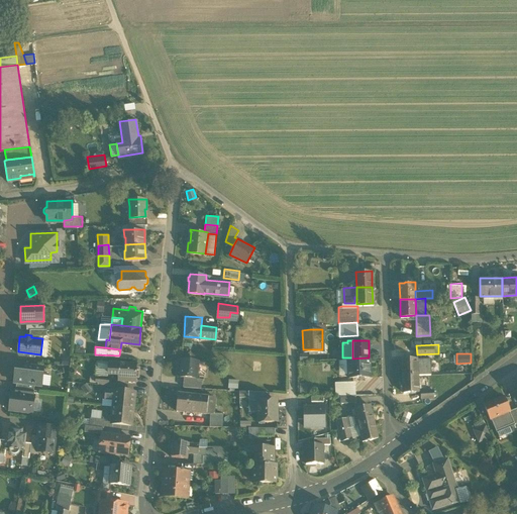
[(62,354),(62,363),(70,364),(71,355),(62,354)]
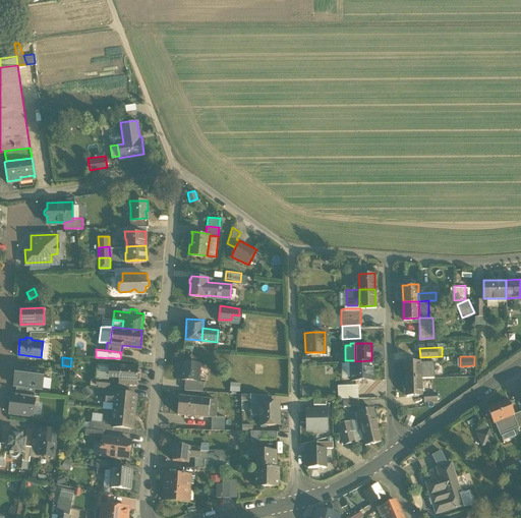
[(405,377),(420,376),(420,364),(420,359),(404,360),(405,377)]
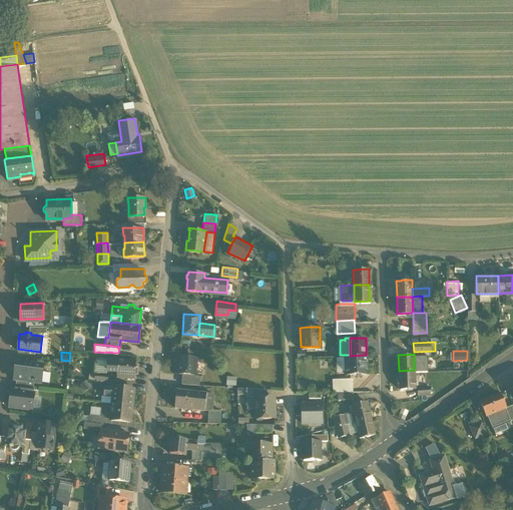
[(193,374),(195,374),(196,357),(180,355),(178,372),(182,372),(193,374)]
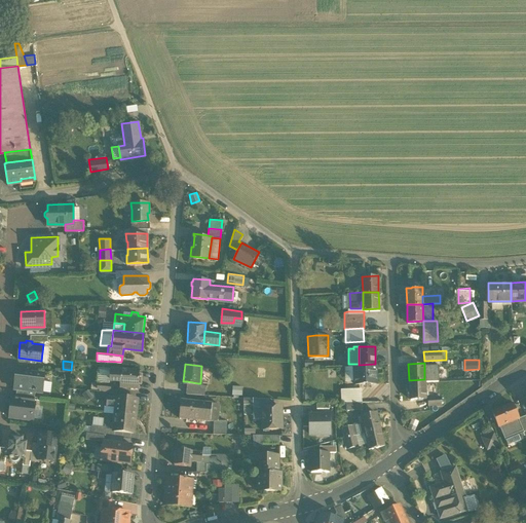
[(345,380),(354,379),(354,365),(354,364),(348,364),(344,365),(345,380)]
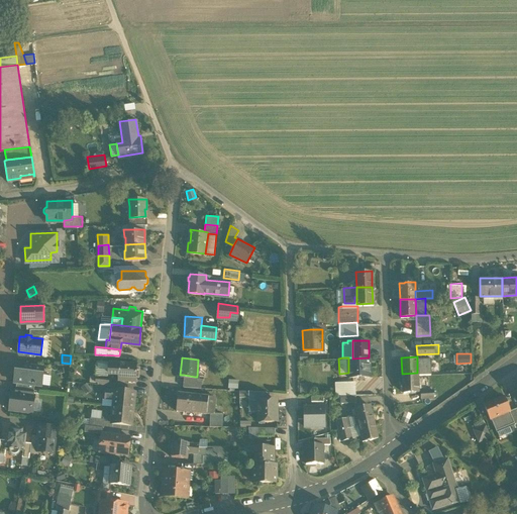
[(370,375),(369,357),(352,358),(348,358),(348,373),(348,376),(370,375)]
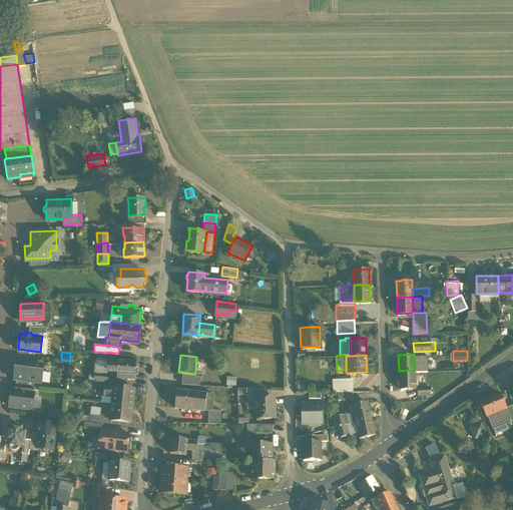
[(418,359),(414,359),(414,370),(427,370),(427,356),(418,356),(418,359)]
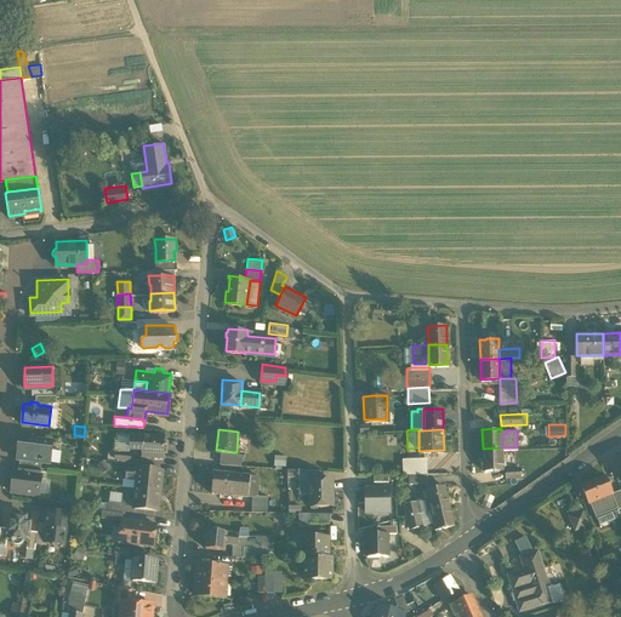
[(130,445),(130,433),(115,432),(114,450),(118,450),(129,451),(130,445)]
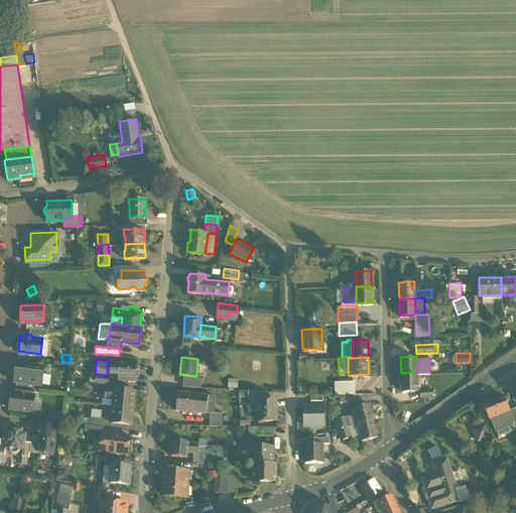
[(108,370),(118,371),(118,360),(108,360),(108,370)]
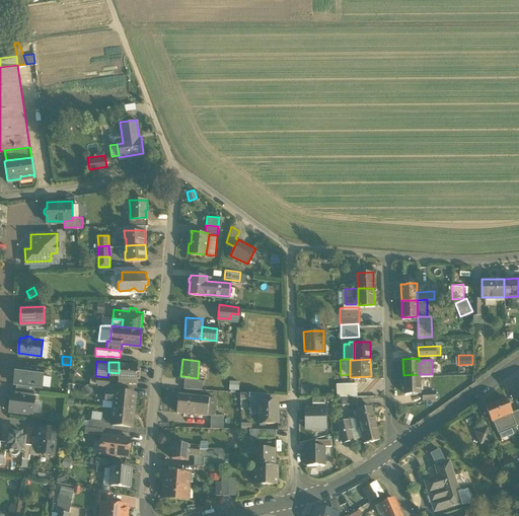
[(138,363),(119,362),(119,373),(118,379),(137,380),(138,363)]
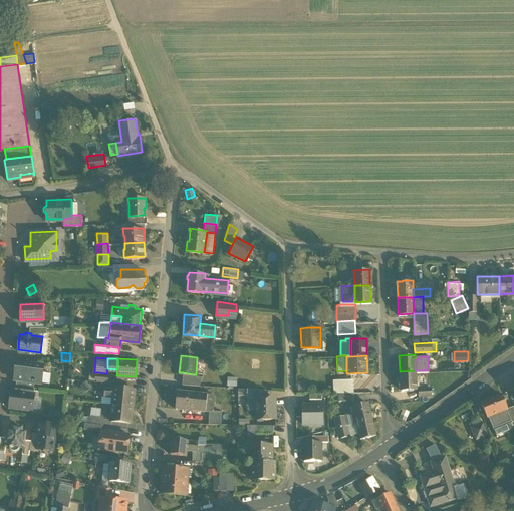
[(34,380),(38,380),(39,373),(42,371),(42,370),(43,364),(19,361),(15,364),(14,377),(16,377),(34,380)]
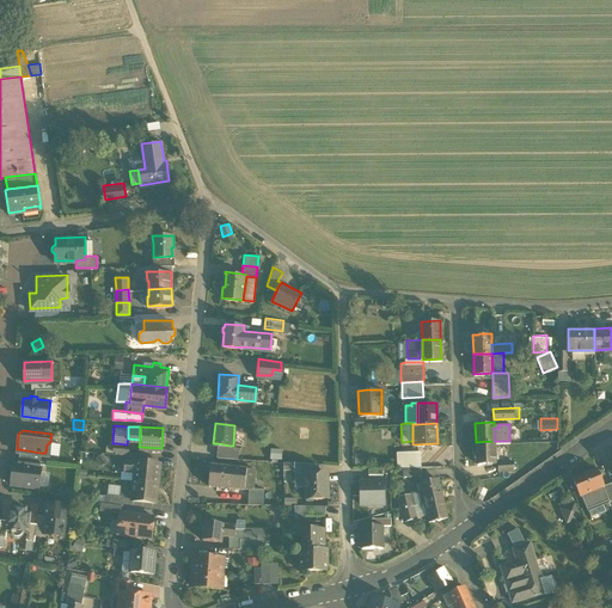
[(50,442),(49,453),(59,454),(60,442),(50,441),(50,442)]
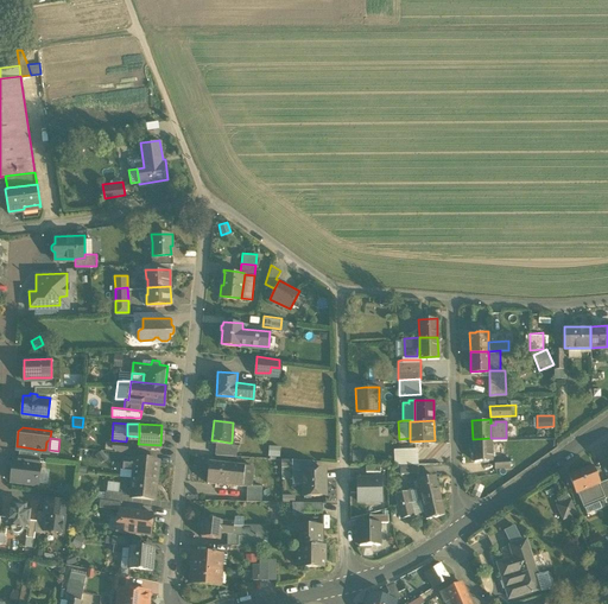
[(492,459),(491,438),(473,439),(473,459),(492,459)]
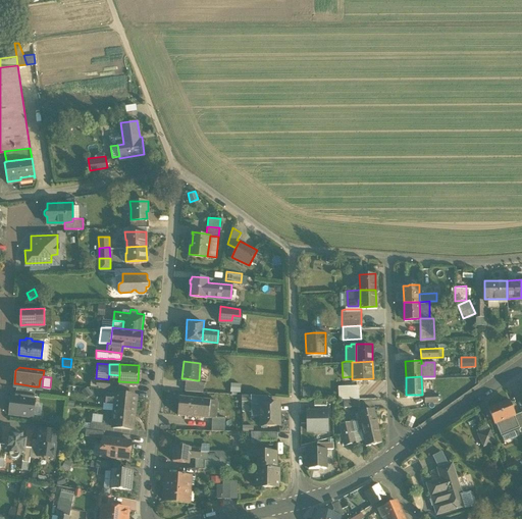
[(185,388),(196,390),(197,380),(186,378),(185,388)]
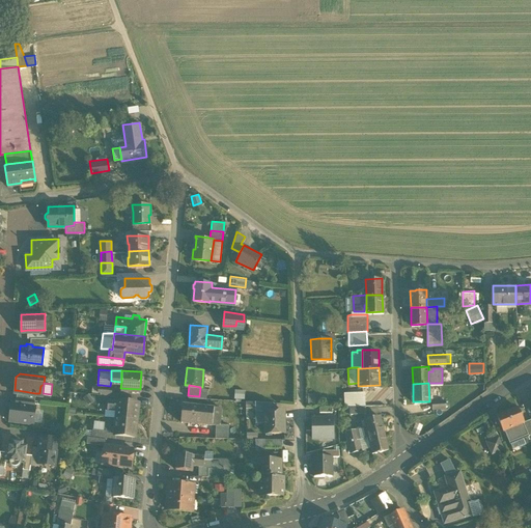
[(234,387),(234,396),(244,397),(245,388),(234,387)]
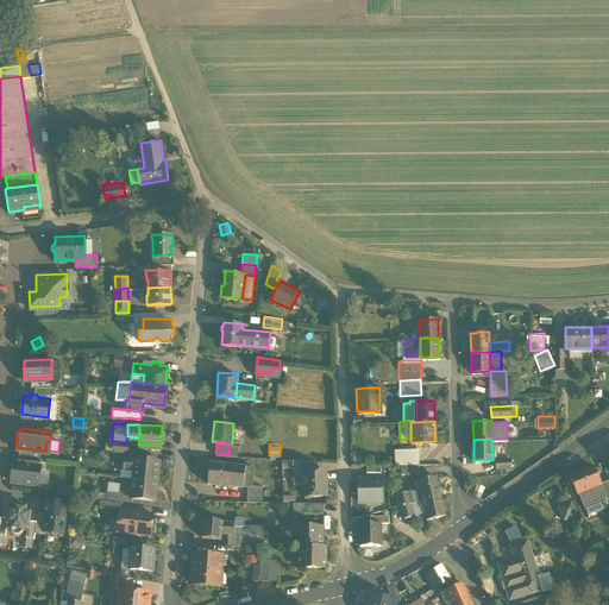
[(41,451),(19,447),(18,454),(39,458),(41,451)]
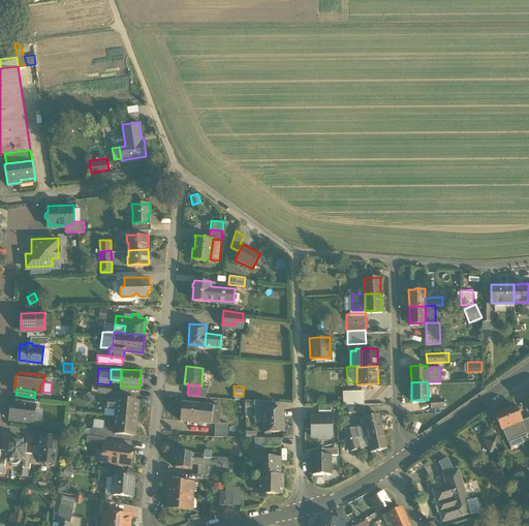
[(88,390),(83,395),(88,401),(93,397),(88,390)]
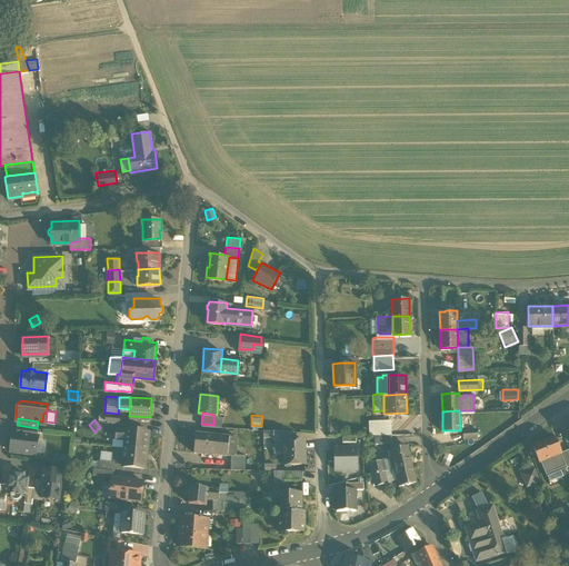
[(370,433),(375,433),(390,433),(390,419),(370,420),(370,433)]
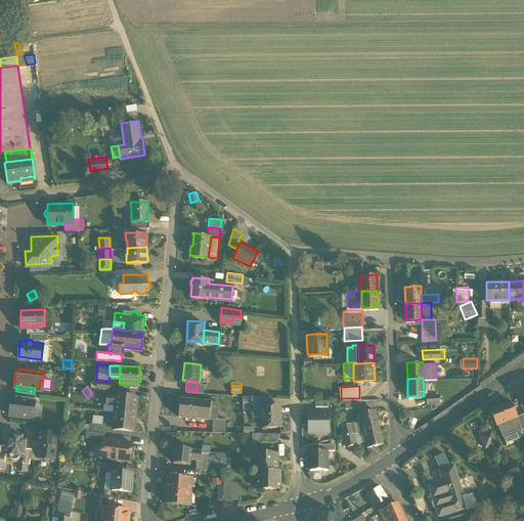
[(15,397),(33,400),(34,394),(15,391),(15,397)]
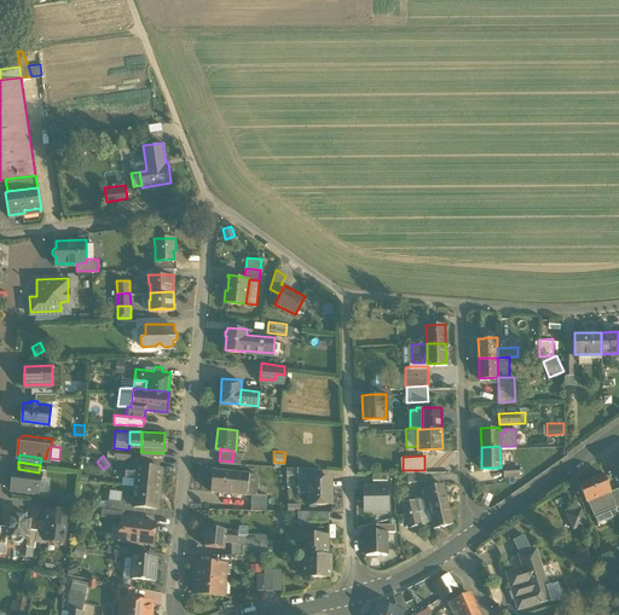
[(137,476),(136,485),(158,487),(161,466),(127,464),(127,465),(126,465),(126,468),(127,468),(126,475),(137,476)]
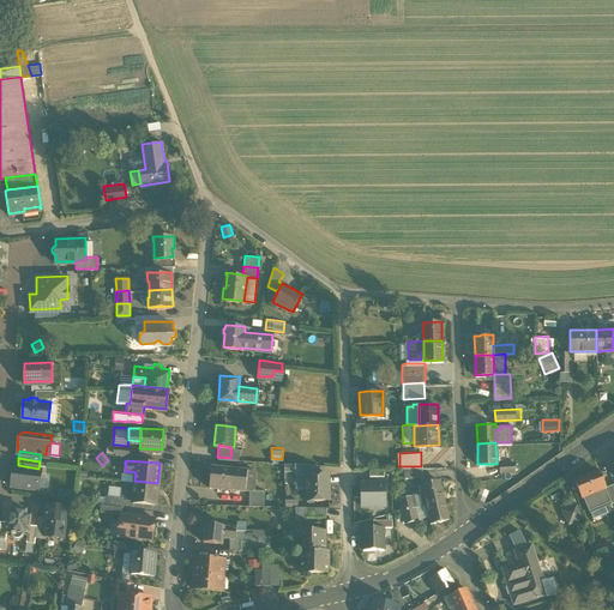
[(295,470),(295,475),(306,475),(306,473),(317,473),(317,464),(295,463),(295,470)]
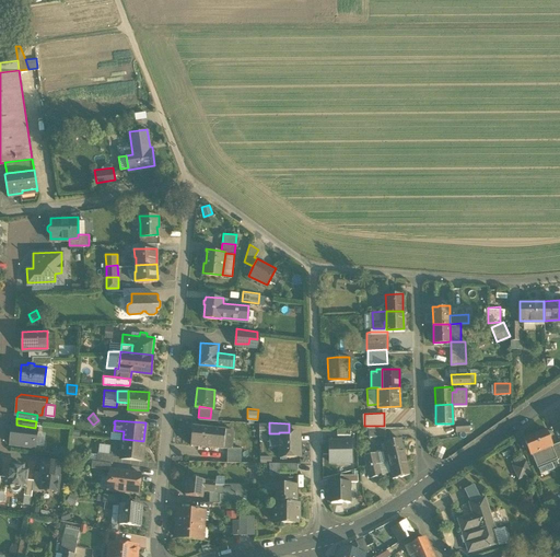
[(191,443),(223,447),(225,428),(193,424),(191,443)]
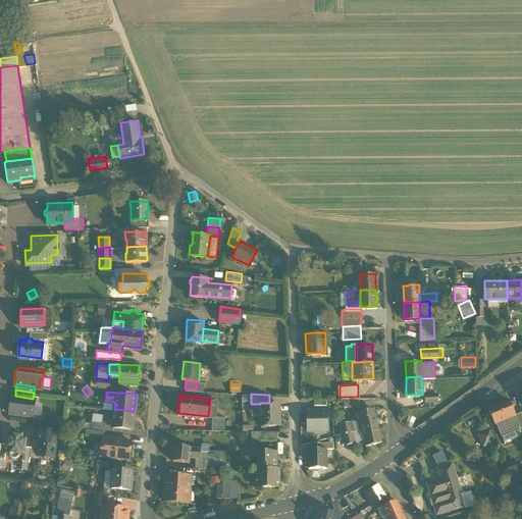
[(9,412),(33,415),(33,413),(34,401),(35,399),(33,399),(15,396),(11,396),(9,412)]
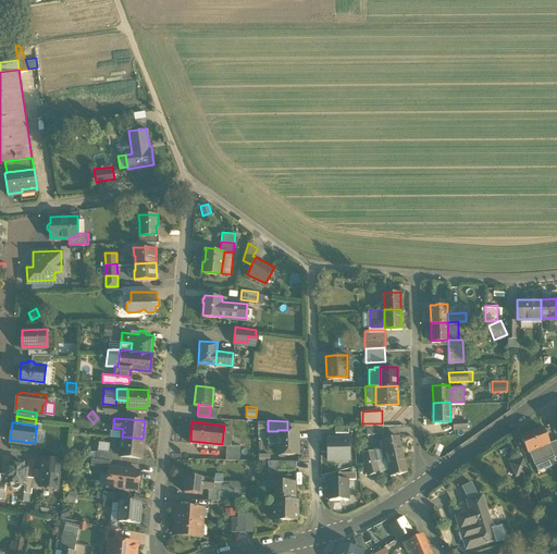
[(383,432),(382,423),(367,423),(367,433),(383,432)]
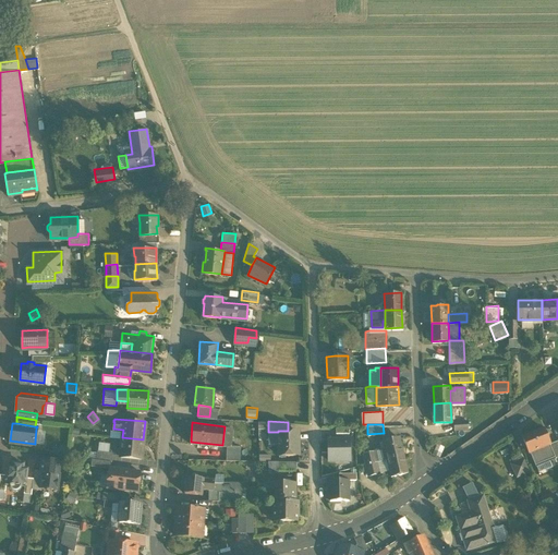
[(233,426),(225,426),(222,445),(226,445),(231,445),(233,426)]
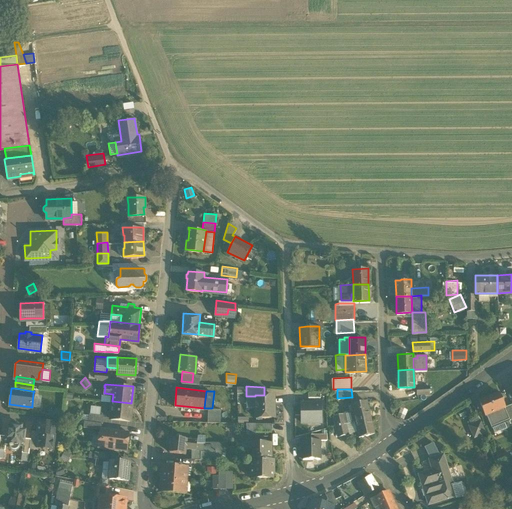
[(486,414),(504,407),(505,406),(499,391),(479,399),(486,414)]
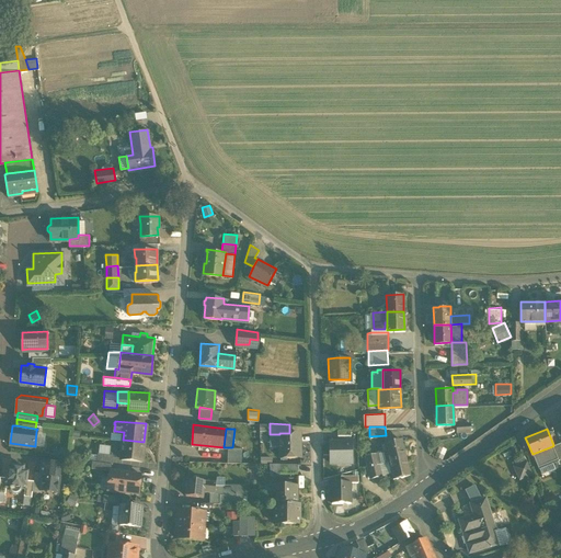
[(36,431),(35,444),(44,445),(46,432),(36,431)]
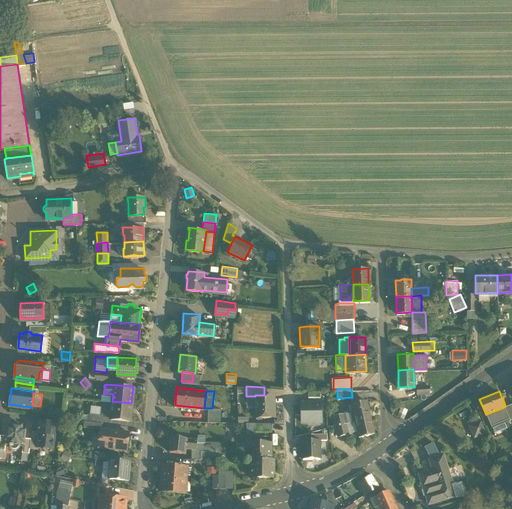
[(255,406),(256,416),(274,415),(273,395),(264,395),(255,395),(255,396),(255,406)]
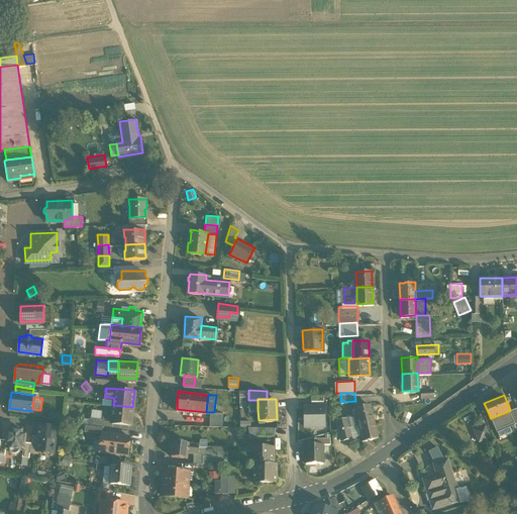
[(248,410),(257,410),(257,400),(248,400),(248,410)]
